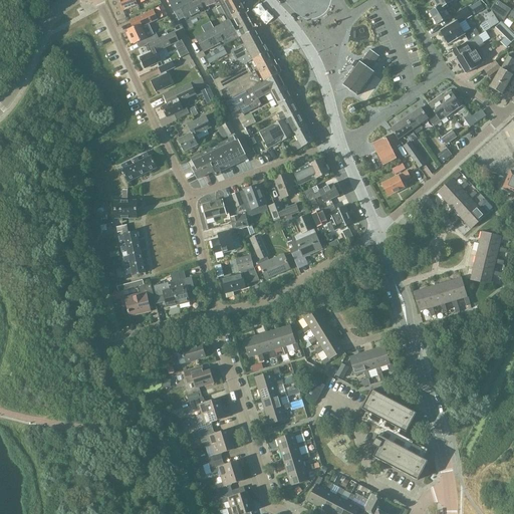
[(118,0),(122,10),(138,5),(136,0),(140,0),(141,3),(150,0),(149,0),(118,0)]
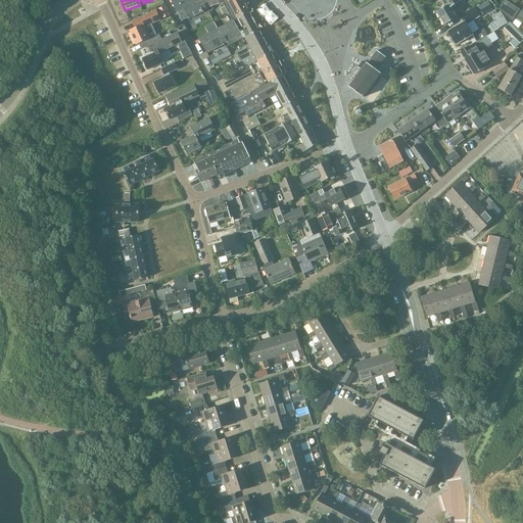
[(184,9),(201,0),(171,0),(172,1),(177,12),(184,9)]
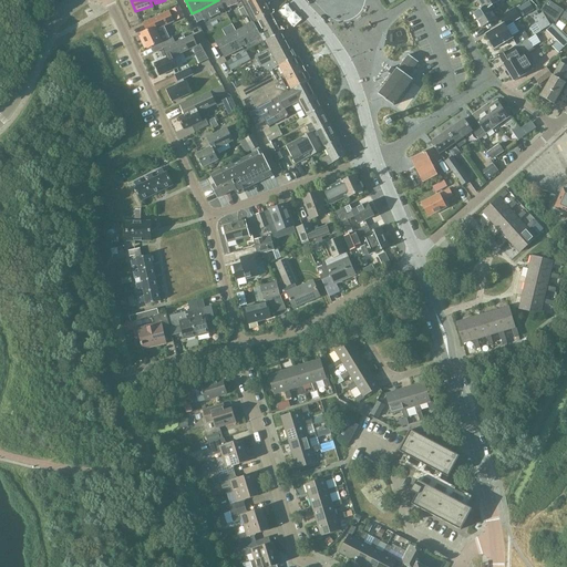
[(249,3),(257,20),(270,13),(264,0),(218,0),(199,10),(205,21),(225,11),(225,10),(238,4),(241,2),(244,7),(249,3)]
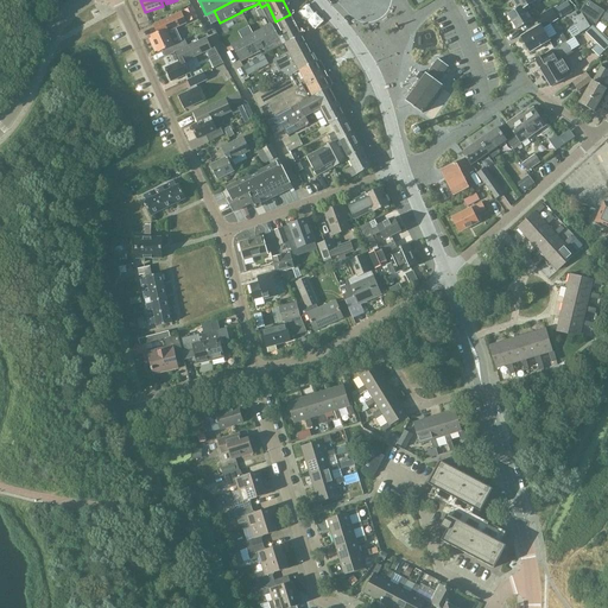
[(532,21),(525,10),(537,1),(534,0),(512,0),(518,8),(507,16),(517,31),(532,21)]
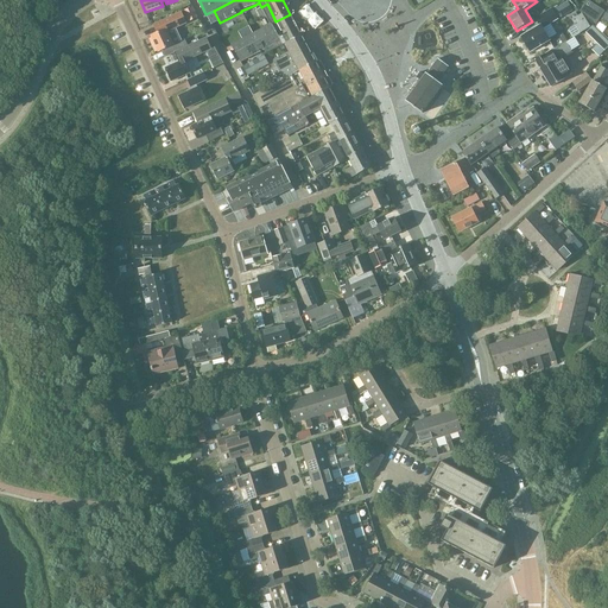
[(556,7),(551,10),(556,18),(561,14),(562,17),(572,12),(567,2),(557,8),(556,7)]
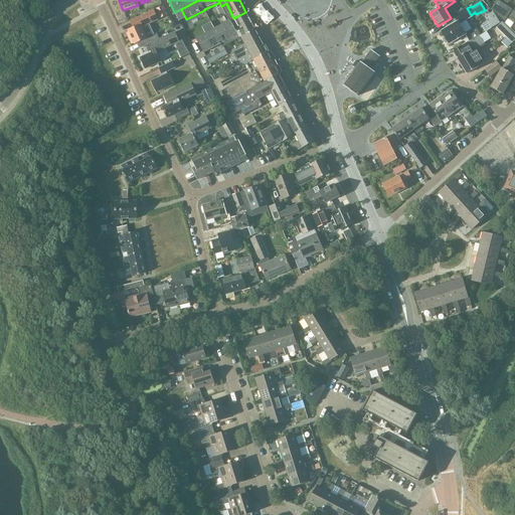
[(501,2),(495,13),(504,21),(512,10),(501,2)]
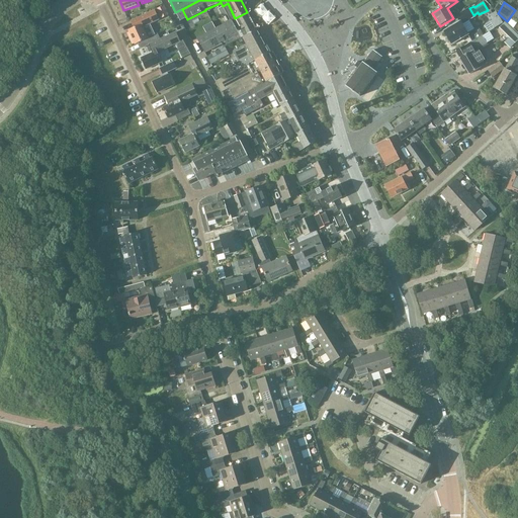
[(164,6),(156,9),(160,19),(168,15),(164,6)]
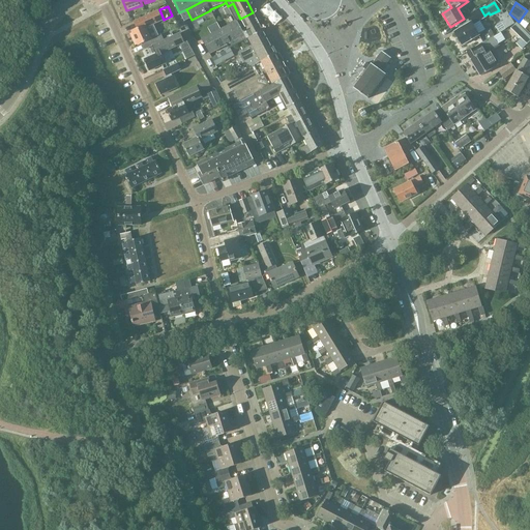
[(479,35),(473,25),(486,17),(484,16),(480,8),(467,17),(470,23),(453,32),(462,47),(479,35)]
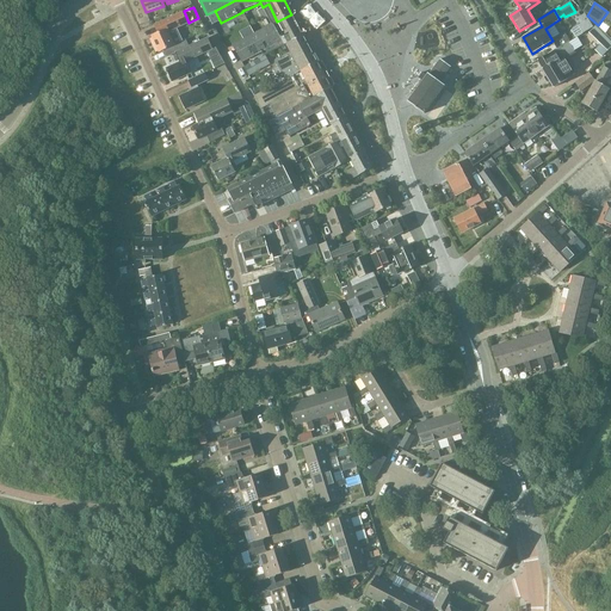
[(153,38),(149,39),(155,53),(159,51),(159,53),(164,50),(174,45),(168,32),(187,24),(183,12),(181,13),(162,22),(154,25),(159,34),(152,37),(153,38)]
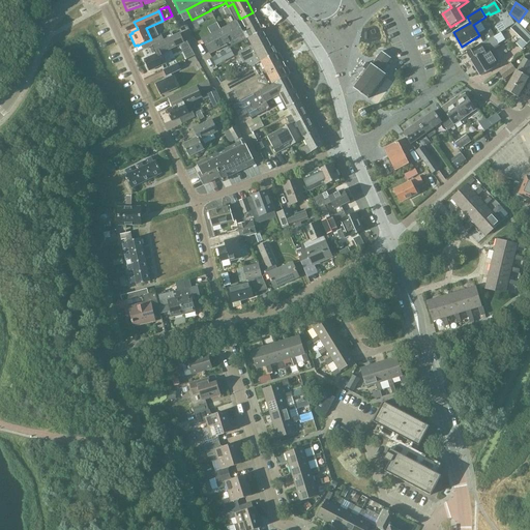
[(501,11),(496,16),(501,24),(510,19),(507,12),(503,15),(501,11)]
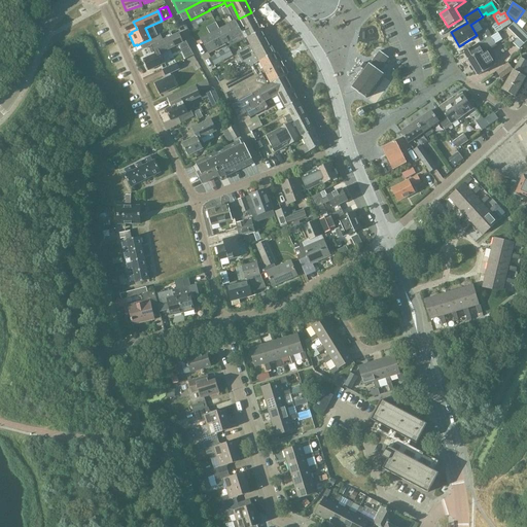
[(227,48),(247,38),(261,30),(251,12),(239,19),(200,39),(208,55),(226,45),(227,48)]
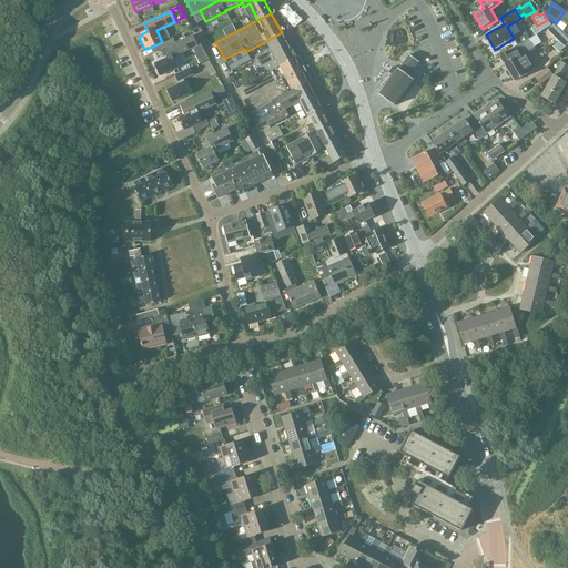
[(567,38),(554,24),(548,31),(558,41),(553,47),(559,53),(567,43),(567,38)]
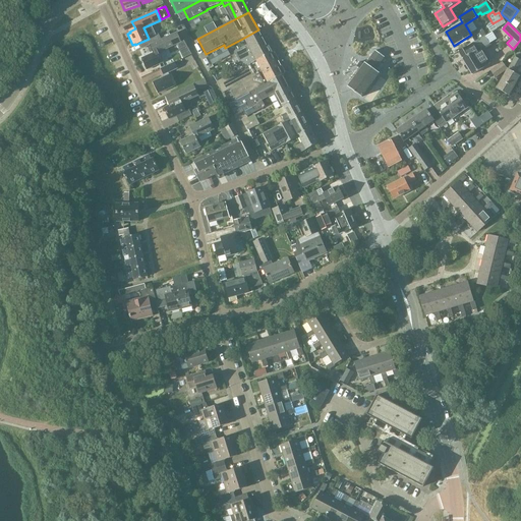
[(242,68),(252,63),(271,54),(258,30),(244,38),(247,45),(244,47),(234,52),(242,68)]
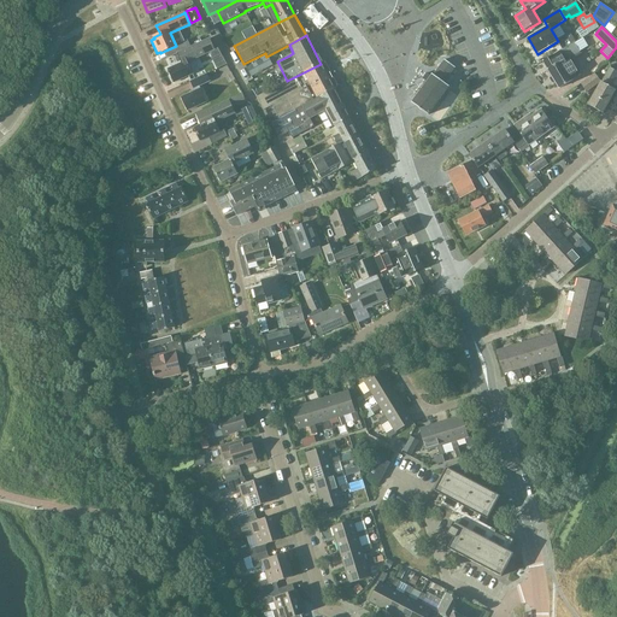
[(176,46),(165,51),(168,58),(177,53),(182,63),(169,69),(175,83),(194,74),(188,62),(210,53),(215,51),(210,39),(192,47),(188,40),(176,46)]
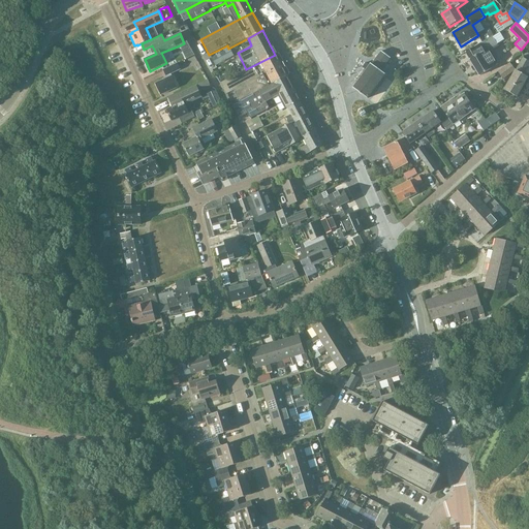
[(492,37),(465,53),(479,76),(490,69),(496,65),(497,62),(491,51),(498,47),(492,37)]
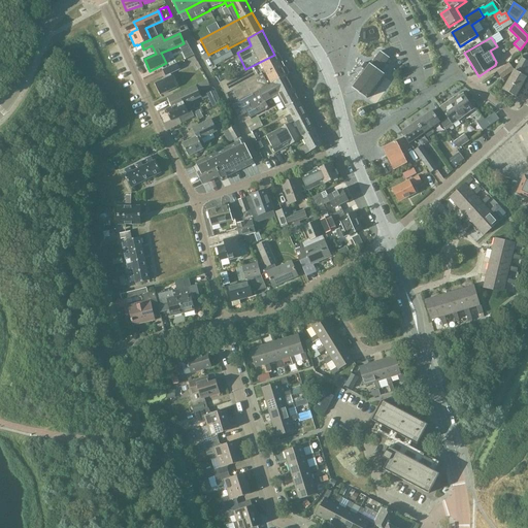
[(186,42),(184,43),(179,45),(185,58),(193,55),(186,42)]
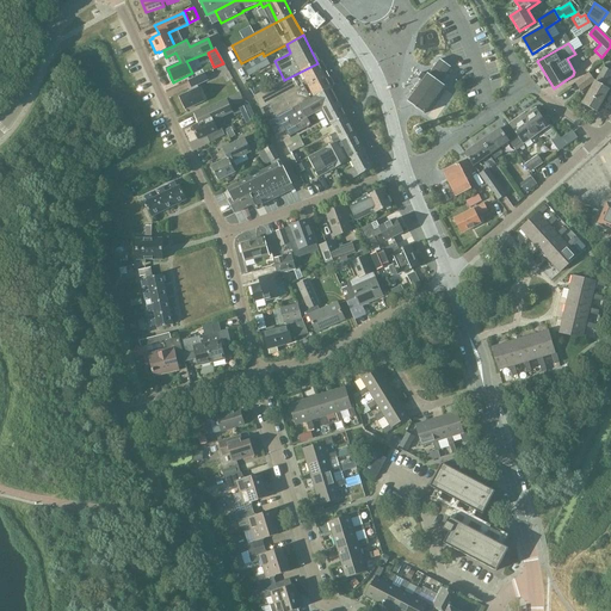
[(264,56),(244,67),(248,76),(270,65),(264,56)]
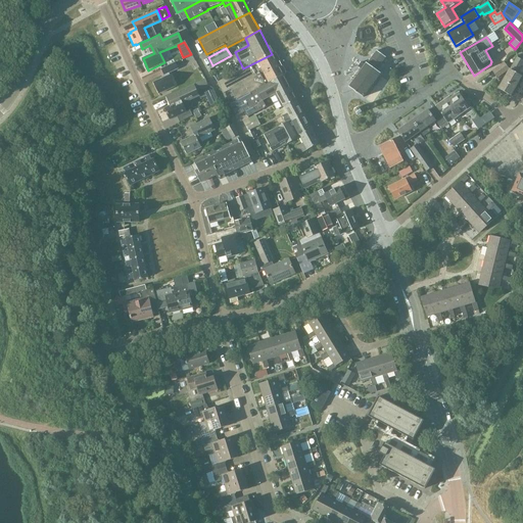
[(377,51),(371,59),(368,64),(366,63),(348,87),(363,98),(380,74),(376,70),(386,57),(377,51)]
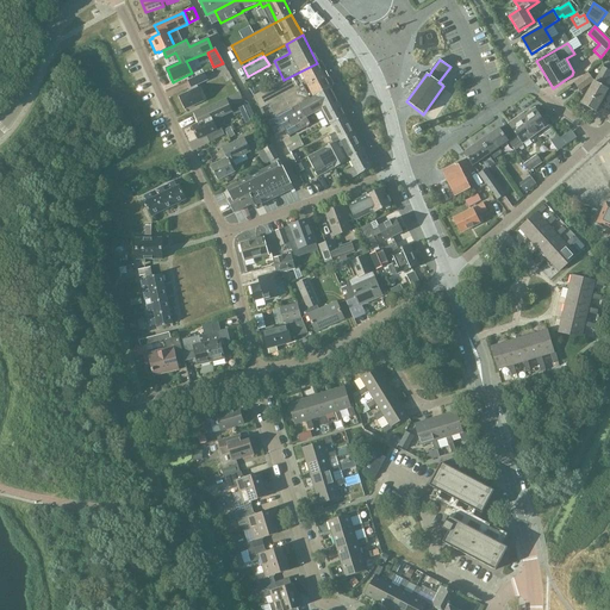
[(296,74),(284,80),(254,97),(261,110),(269,105),(275,117),(330,88),(317,63),(296,74)]
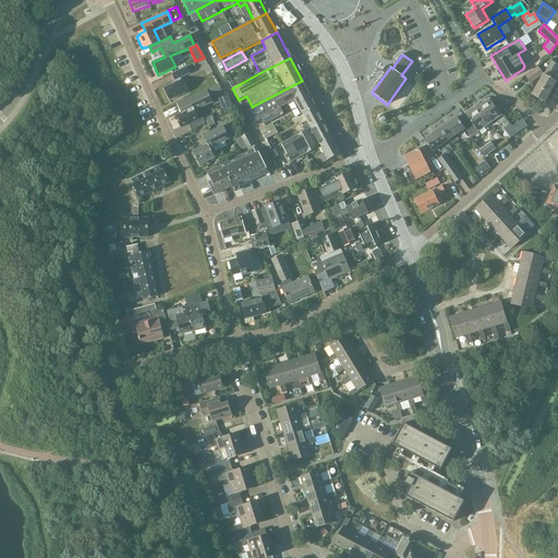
[(544,102),(556,82),(552,79),(556,71),(557,72),(557,71),(557,64),(552,61),(532,96),(533,96),(532,99),(533,101),(538,105),(541,105),(543,101),(544,102)]
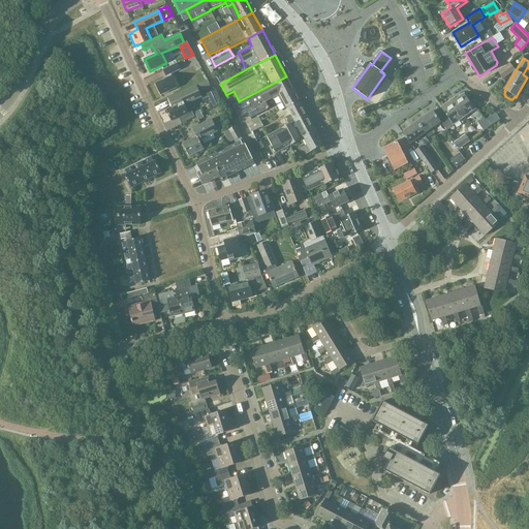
[(178,88),(170,74),(181,69),(178,64),(163,70),(167,79),(155,84),(160,95),(178,88)]
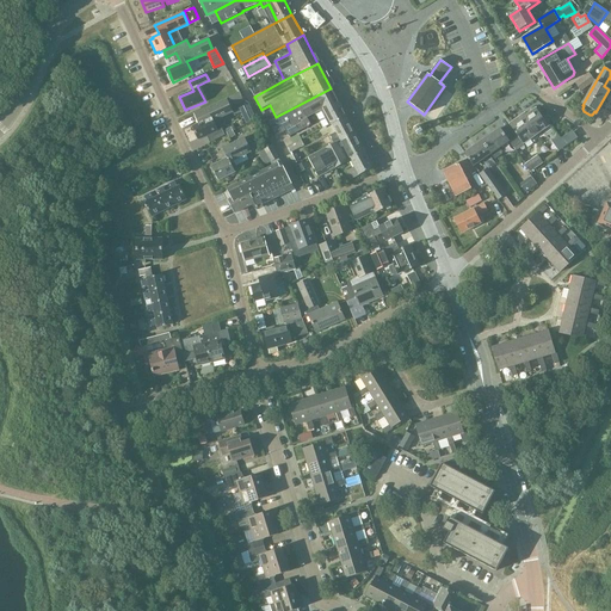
[(588,74),(575,84),(581,92),(594,82),(588,74)]
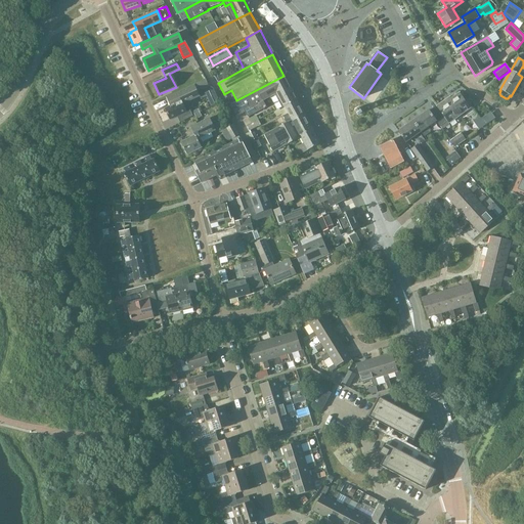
[(284,76),(236,100),(230,104),(236,117),(246,113),(248,117),(267,107),(263,100),(273,95),(276,101),(277,100),(278,101),(281,99),(285,106),(297,99),(284,76)]
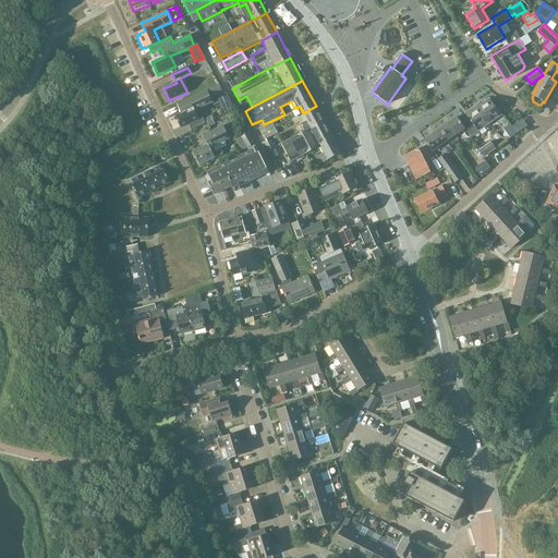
[(219,85),(197,95),(177,105),(181,113),(177,116),(182,128),(189,124),(192,131),(205,124),(203,118),(199,120),(195,111),(214,102),(210,97),(221,92),(219,85)]
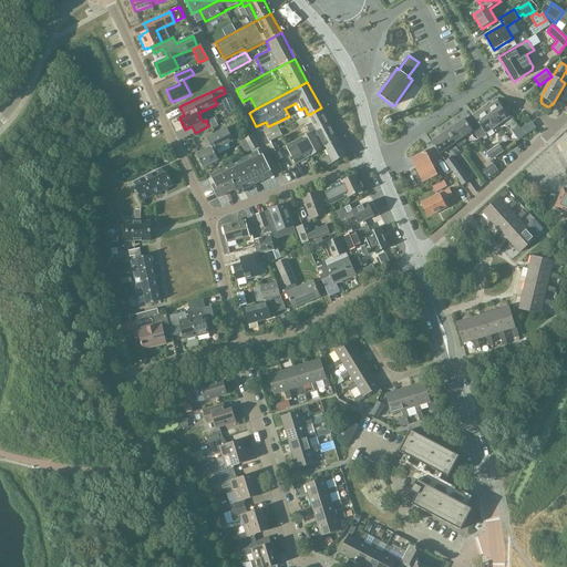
[(476,123),(483,133),(484,134),(508,117),(497,101),(488,107),(486,104),(471,115),(473,117),(473,119),(473,120),(476,124),(476,123)]
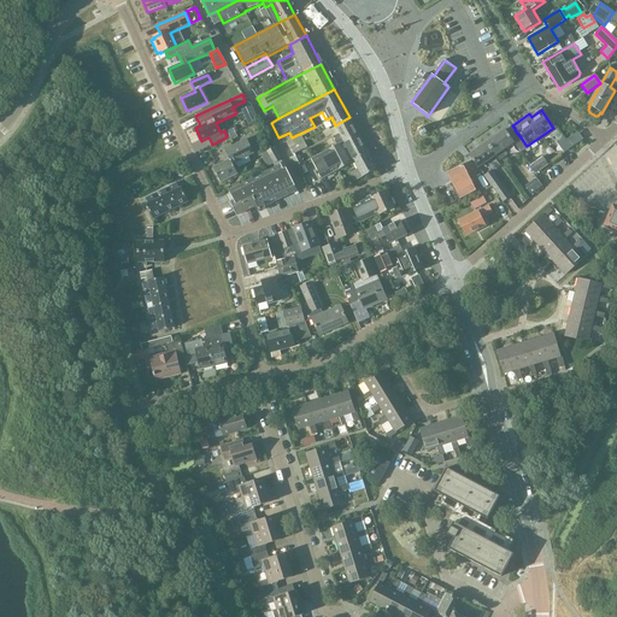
[(358,134),(350,117),(335,125),(344,142),(358,134)]
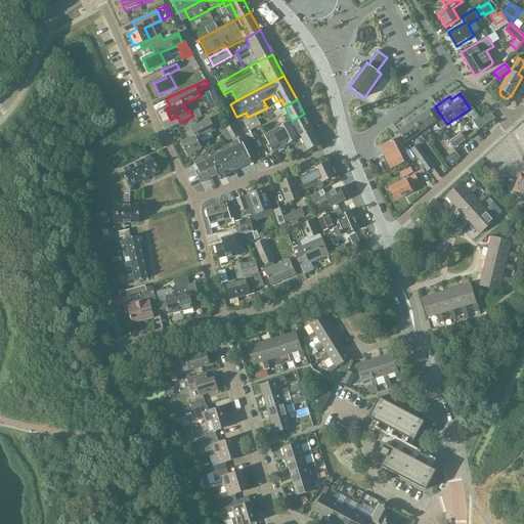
[(413,121),(421,132),(424,136),(429,132),(430,130),(428,127),(436,122),(440,127),(446,123),(440,114),(440,115),(437,111),(432,114),(429,110),(413,121)]
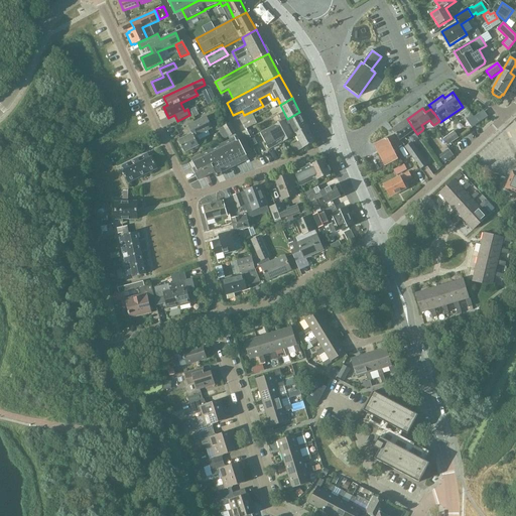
[(260,133),(269,149),(293,137),(293,136),(295,134),(303,148),(315,142),(299,112),(287,119),(260,133)]
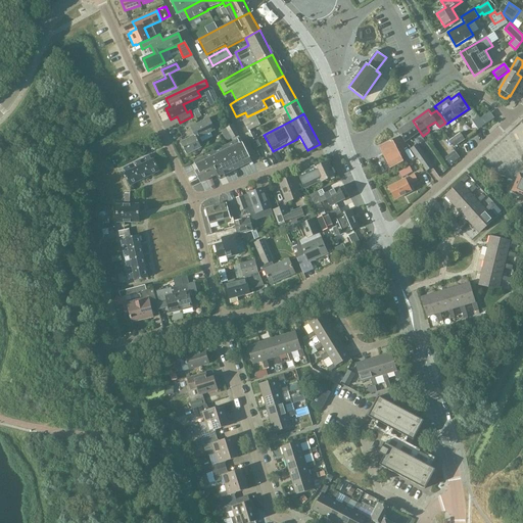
[(194,136),(180,143),(186,155),(201,148),(198,141),(200,140),(201,143),(211,138),(209,134),(215,131),(208,119),(190,128),(193,133),(194,136)]
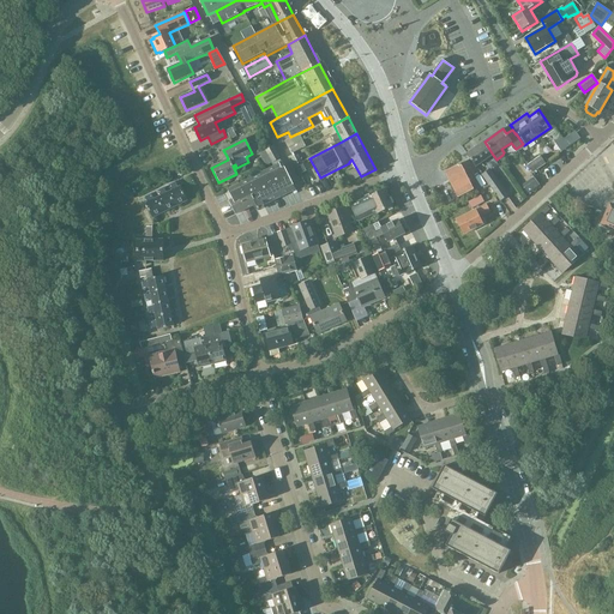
[(302,140),(288,148),(292,154),(306,146),(302,140)]
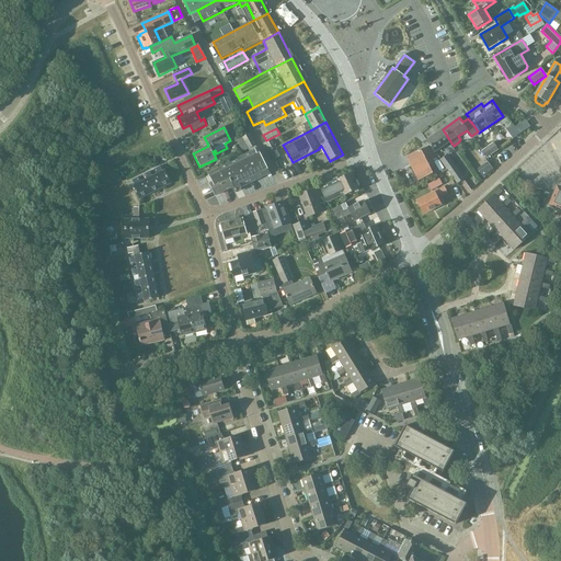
[(434,152),(450,141),(443,129),(426,140),(434,152)]
